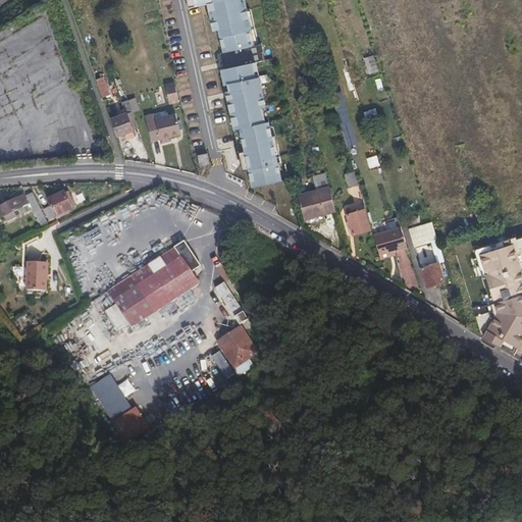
[(223,53),(257,46),(246,0),(187,0),(190,8),(207,4),(213,33),(218,32),(223,53)]
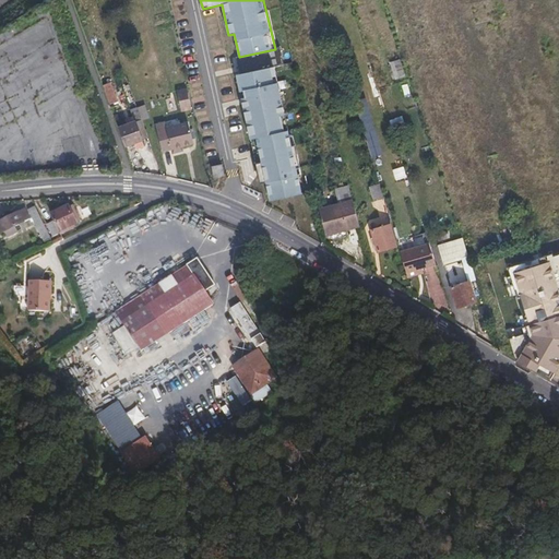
[(275,49),(239,57),(242,72),(275,64),(278,63),(275,49)]
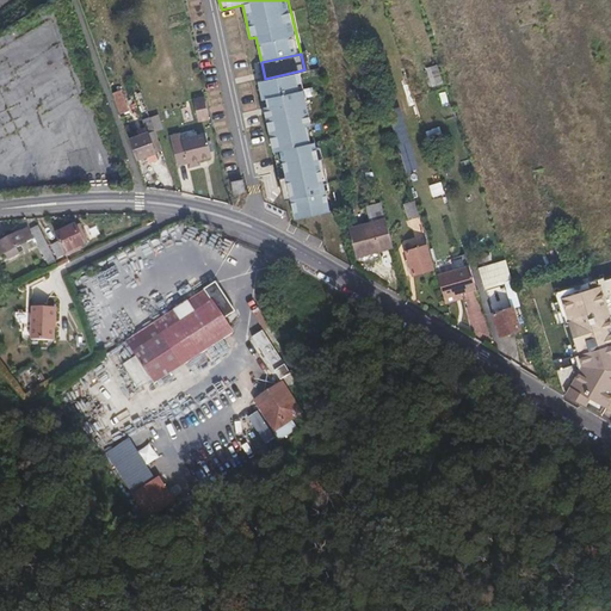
[(265,79),(258,80),(263,100),(267,99),(269,107),(264,109),(273,153),(279,152),(284,178),(278,179),(284,202),(289,201),(294,222),(332,213),(301,71),(265,79)]
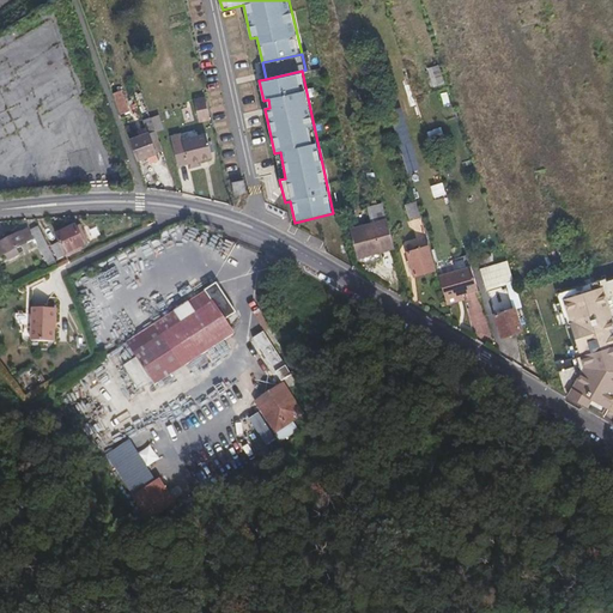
[(127,110),(121,92),(111,96),(119,113),(127,110)]
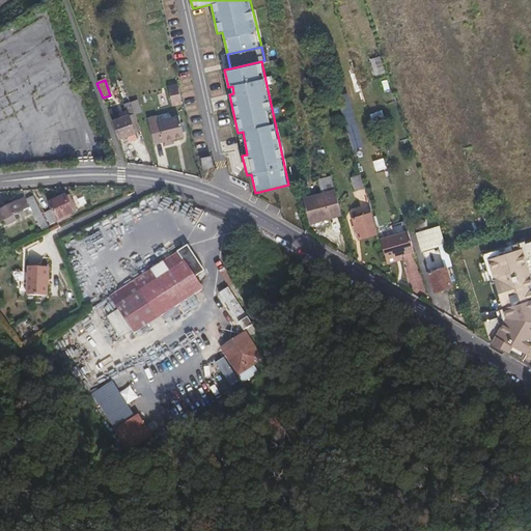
[(177,85),(168,87),(173,107),(183,105),(177,85)]
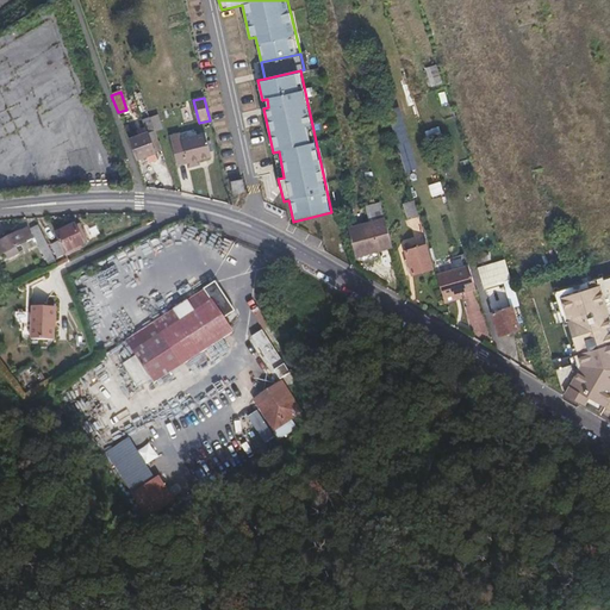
[(153,151),(145,131),(126,138),(134,159),(153,151)]
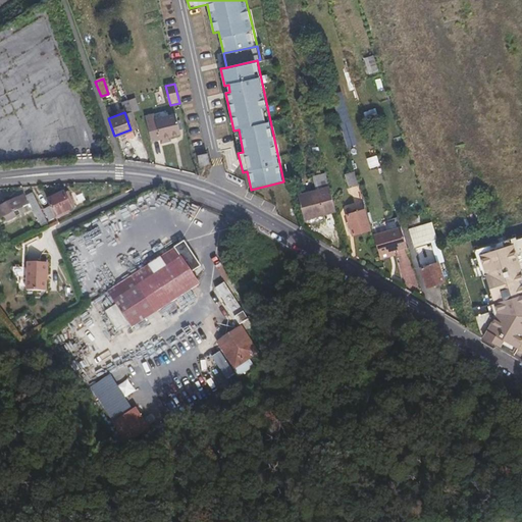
[(178,135),(173,113),(153,117),(158,139),(169,136),(178,135)]
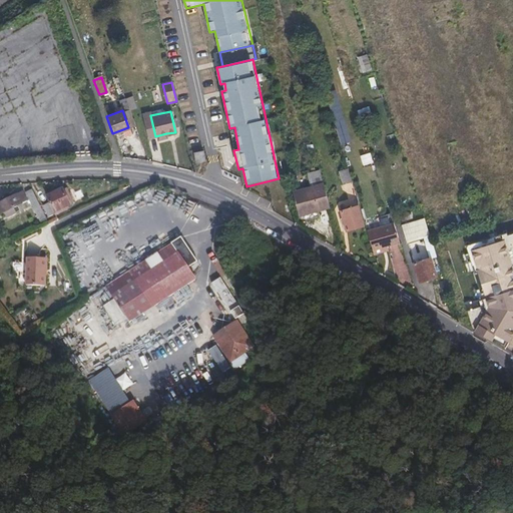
[(155,136),(150,115),(142,117),(147,137),(155,136)]
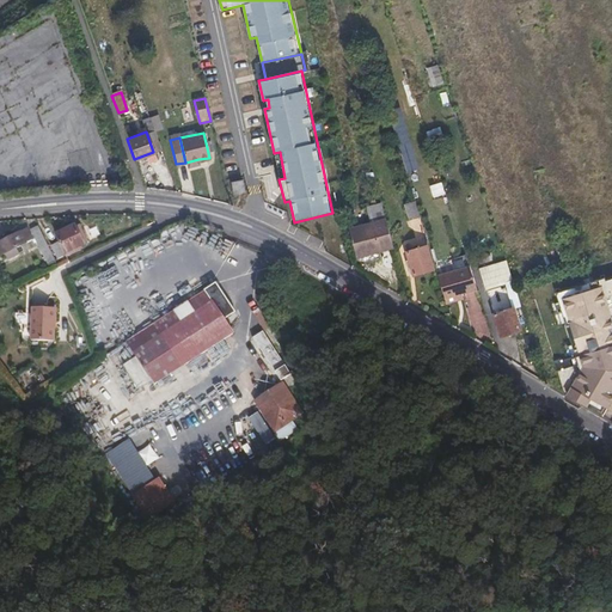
[(243,182),(231,183),(233,195),(245,194),(243,182)]
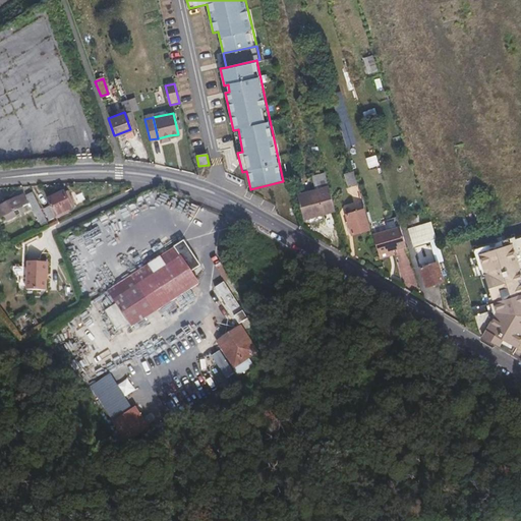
[(355,185),(351,173),(345,174),(349,187),(355,185)]
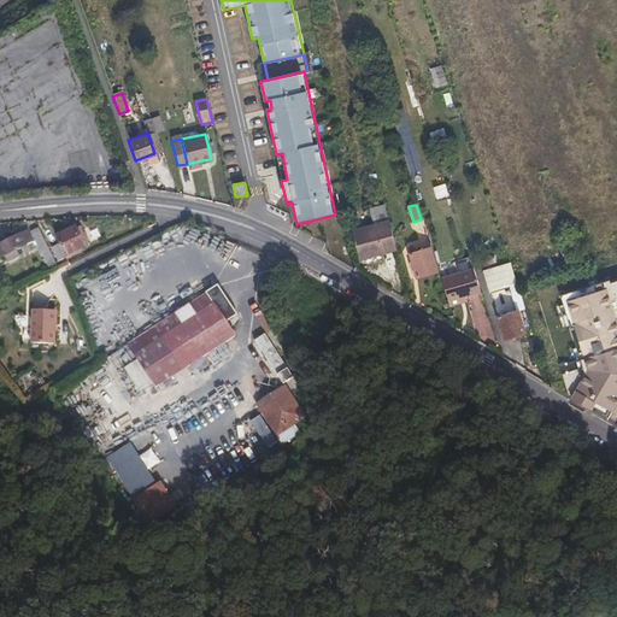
[(43,236),(35,221),(25,222),(35,241),(43,236)]
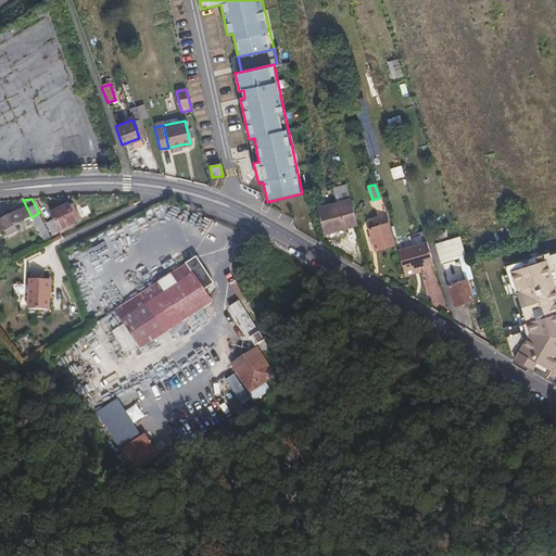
[(359,228),(352,201),(329,206),(330,210),(323,211),(328,236),(359,228)]
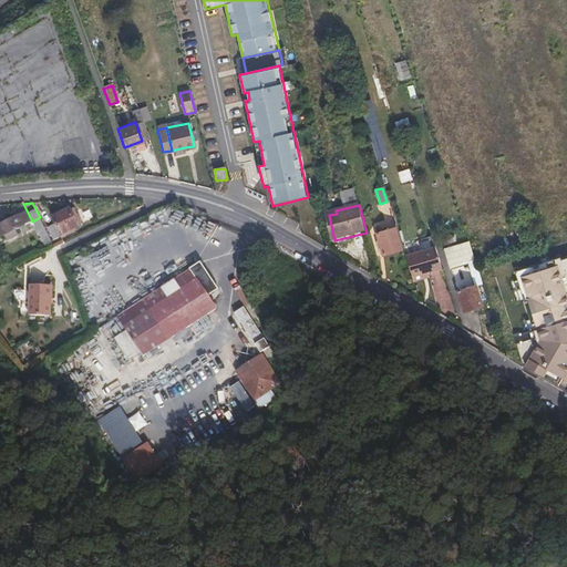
[(71,208),(53,217),(62,235),(79,226),(71,208)]
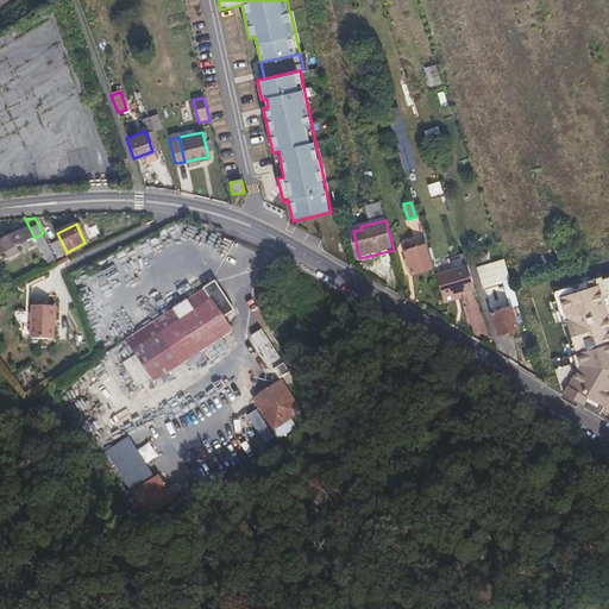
[(20,230),(0,240),(0,250),(2,255),(26,242),(20,230)]
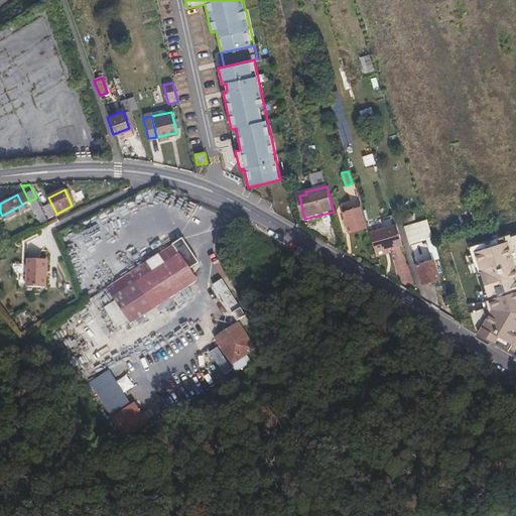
[(304,219),(299,196),(296,197),(301,220),(304,219)]
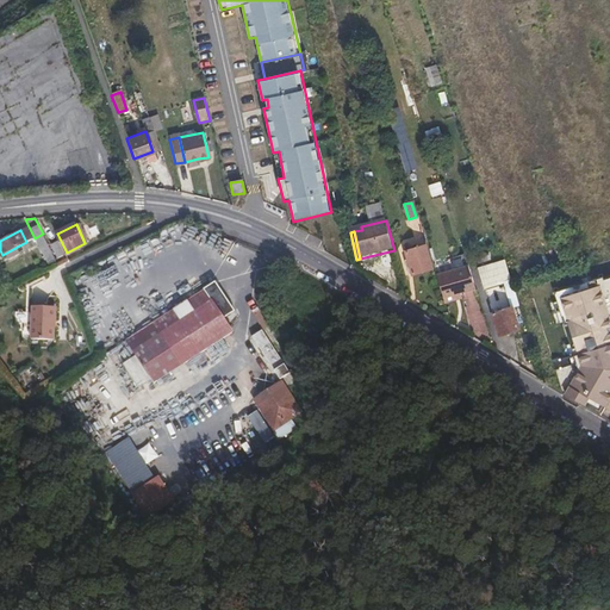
[(422,247),(403,251),(410,274),(429,268),(422,247)]
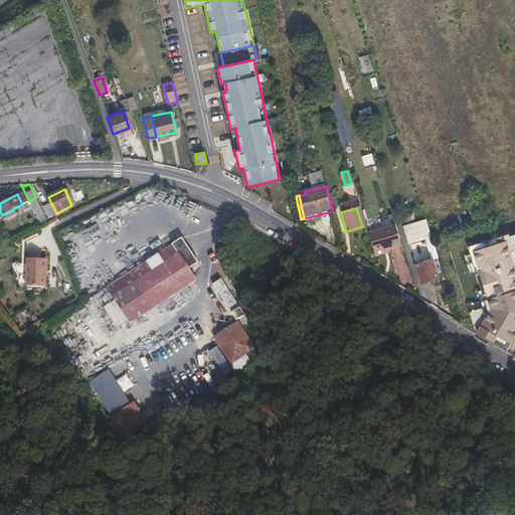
[(433,243),(425,219),(403,226),(409,244),(425,239),(433,260),(438,259),(433,243)]
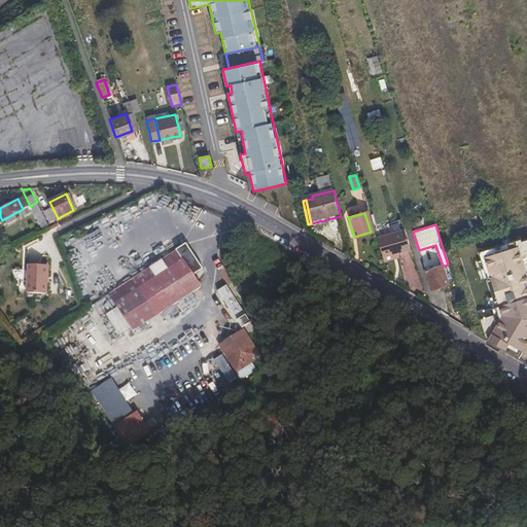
[(410,249),(403,229),(374,237),(381,257),(396,253),(410,249)]
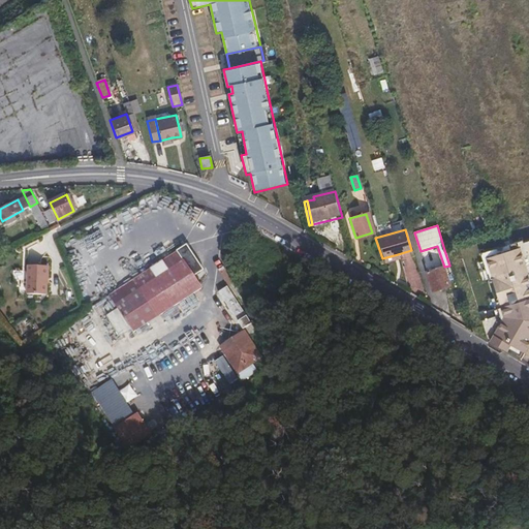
[(528,238),(481,253),(496,307),(477,312),(487,339),(528,362),(528,276),(528,274),(528,273),(528,238)]
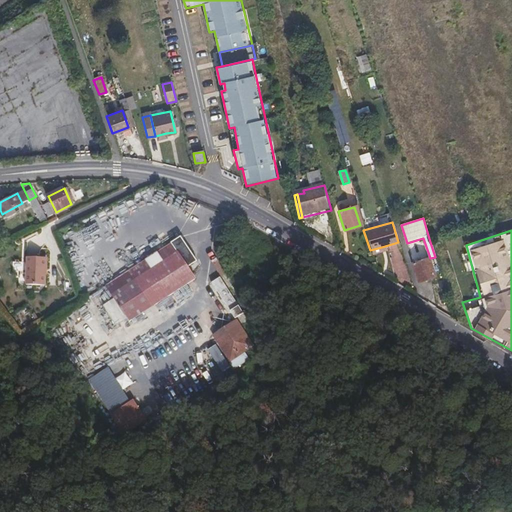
[(178,252),(182,249),(174,237),(163,243),(164,245),(176,263),(182,259),(178,252)]
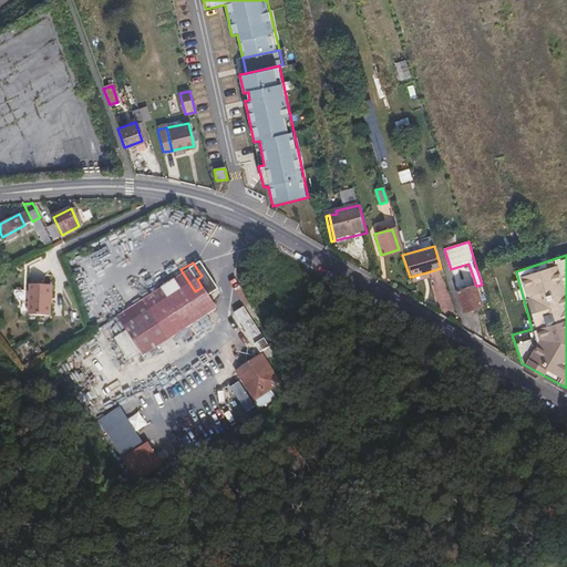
[(136,302),(182,271),(181,269),(134,298),(136,302)]
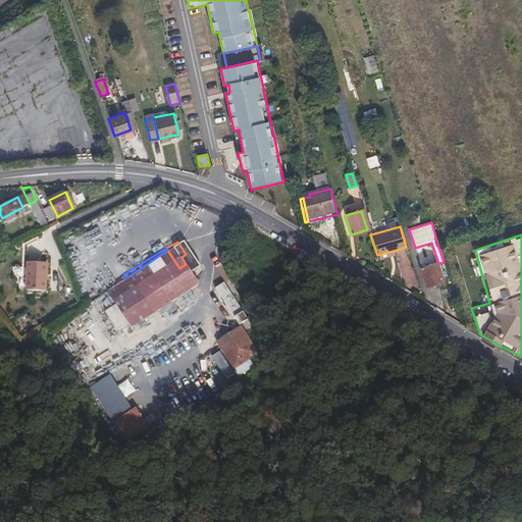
[(122,326),(191,284),(179,268),(167,250),(125,278),(101,294),(122,326)]
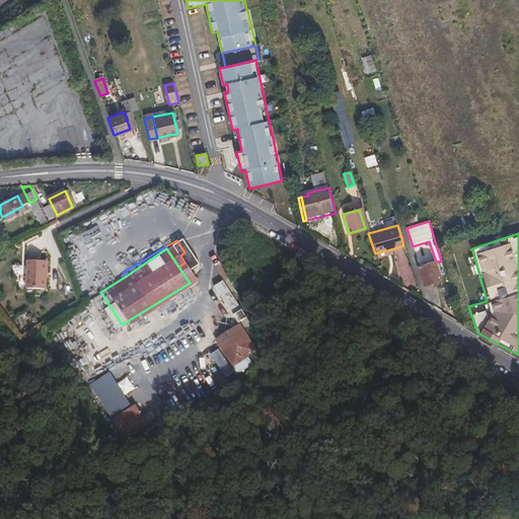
[(376,258),(392,253),(390,249),(375,253),(376,258)]
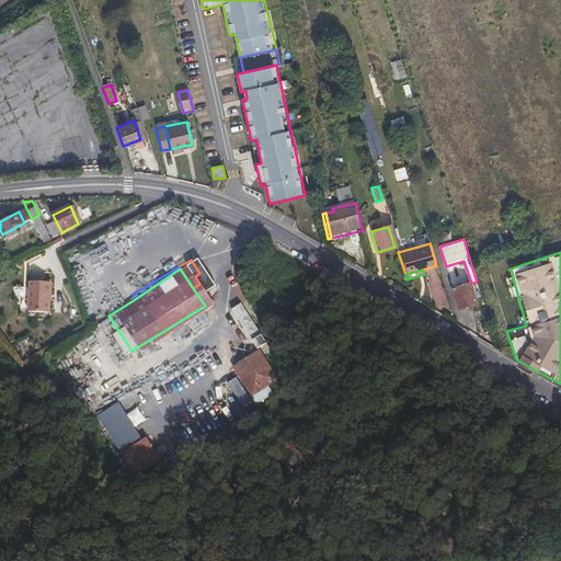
[(477,302),(471,283),(453,288),(458,308),(477,302)]
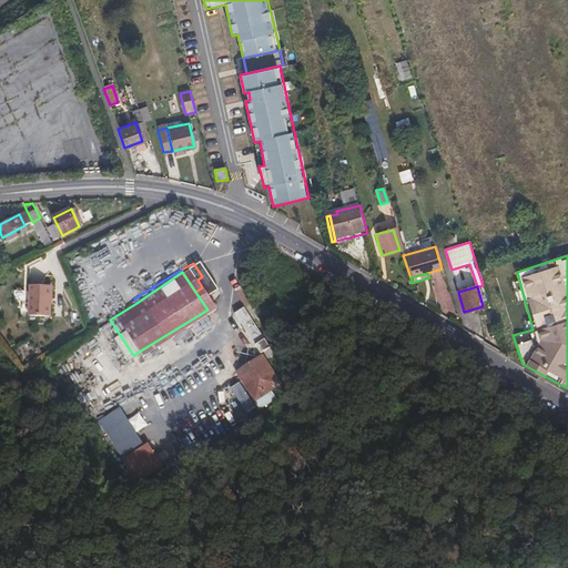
[(51,291),(29,290),(30,320),(51,320),(51,291)]
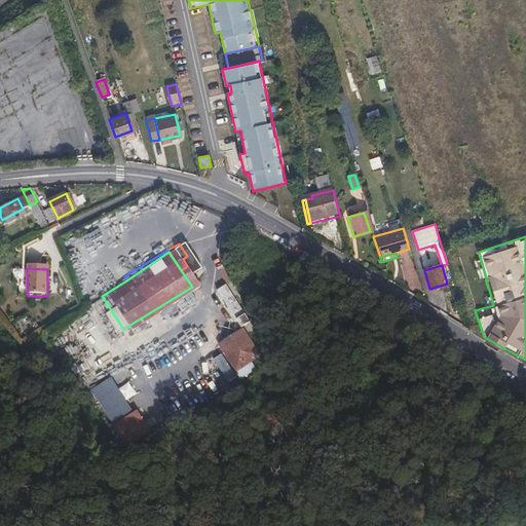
[(102,296),(126,280),(124,276),(100,293),(102,296)]
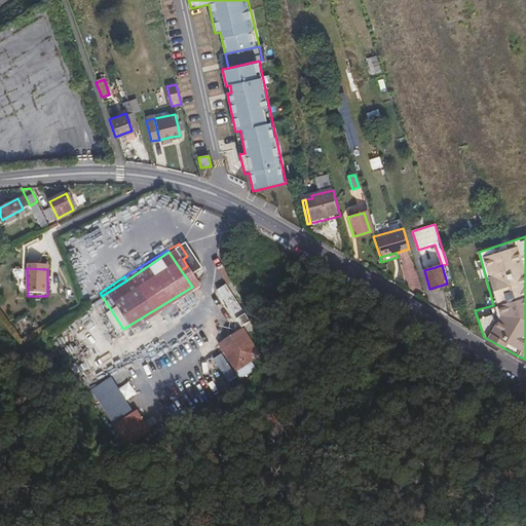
[(249,308),(240,295),(231,300),(239,314),(249,308)]
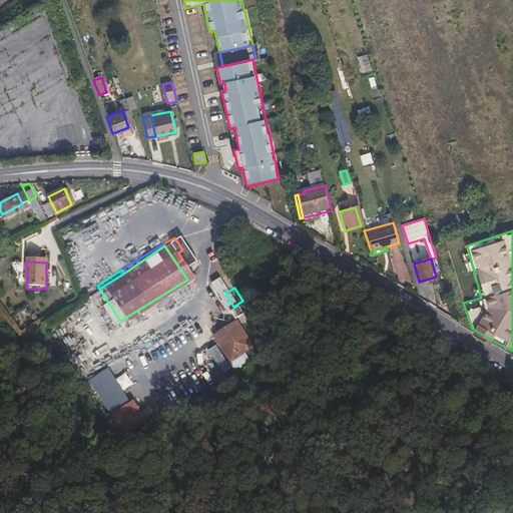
[(237,318),(215,332),(231,357),(237,354),(239,358),(247,353),(245,348),(252,343),(243,328),(246,326),(243,321),(240,323),(237,318)]
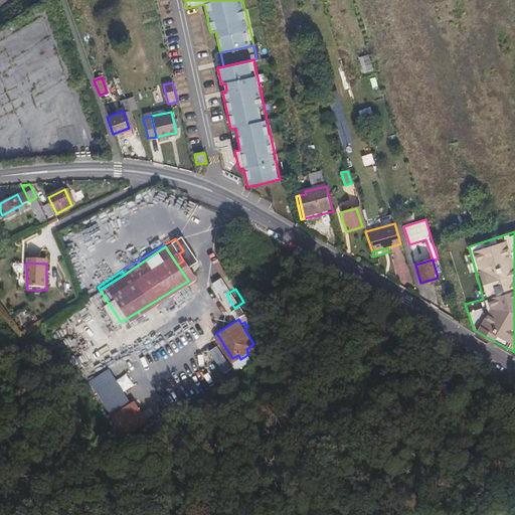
[(226,360),(220,363),(225,376),(231,374),(226,360)]
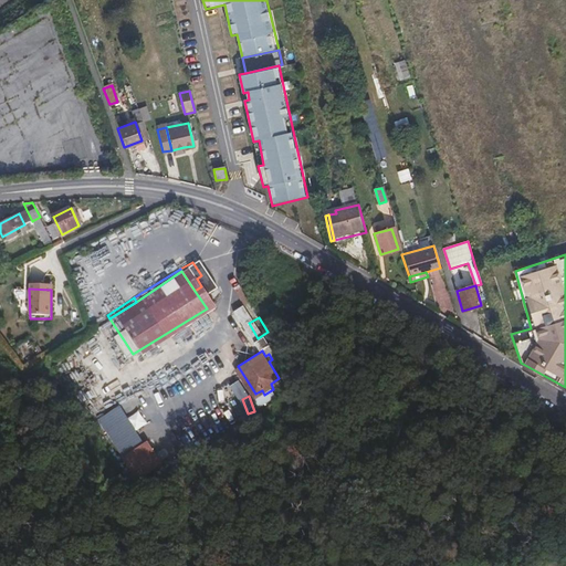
[(115,408),(100,418),(123,453),(138,443),(115,408)]
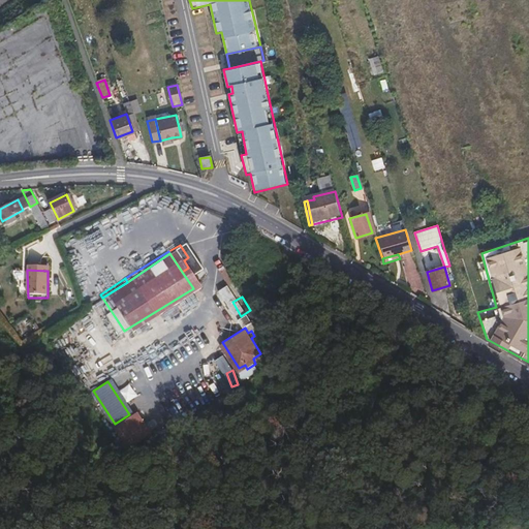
[(115,427),(125,449),(151,438),(139,414),(115,427)]
